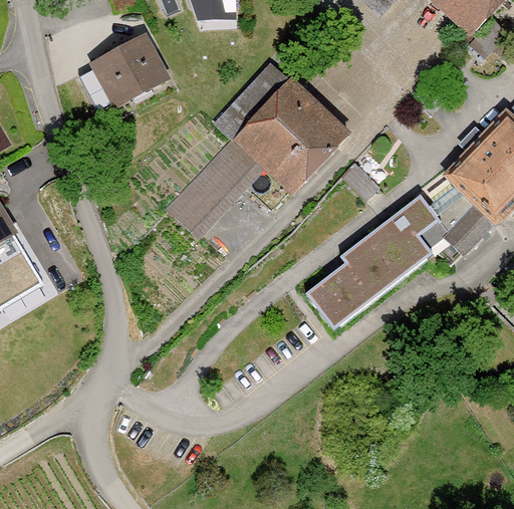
[(191,0),(197,19),(237,17),(236,0),(191,0)]
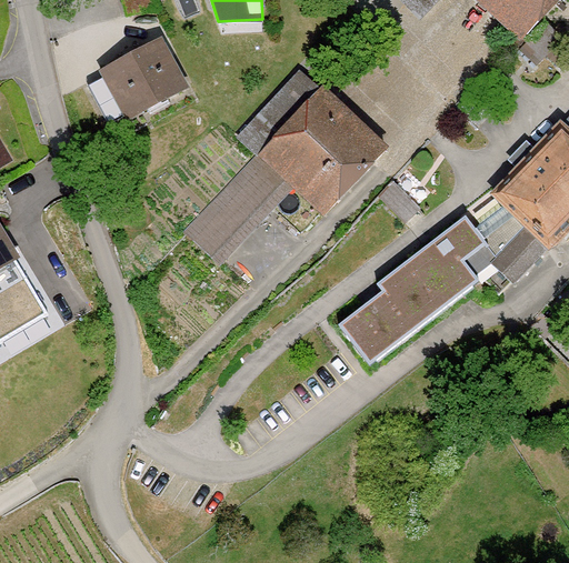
[(405,0),(422,16),(437,0),(480,0),(527,42),(563,0),(405,0)]
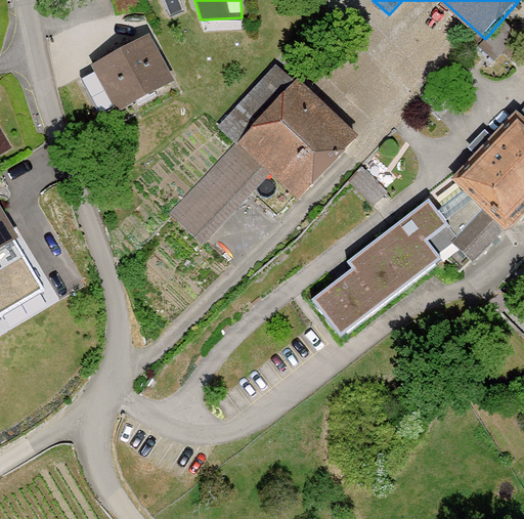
[(149,32),(90,63),(116,112),(175,80),(149,32)]
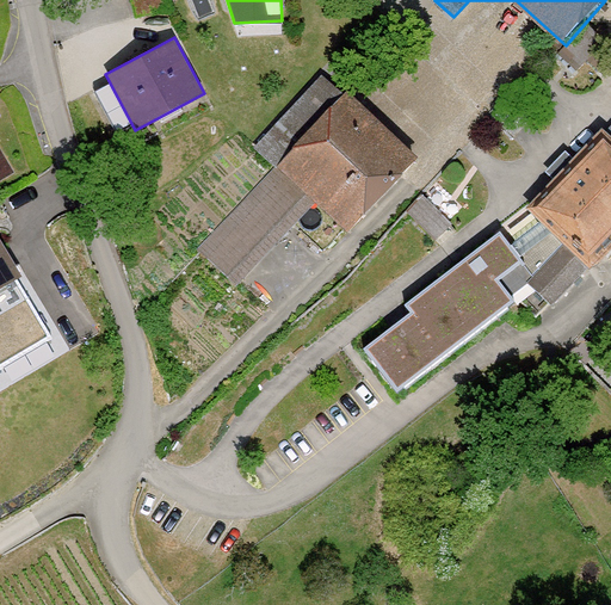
[(239,281),(313,201),(347,232),(415,159),(321,73),(254,144),(273,162),(199,244),(239,281)]
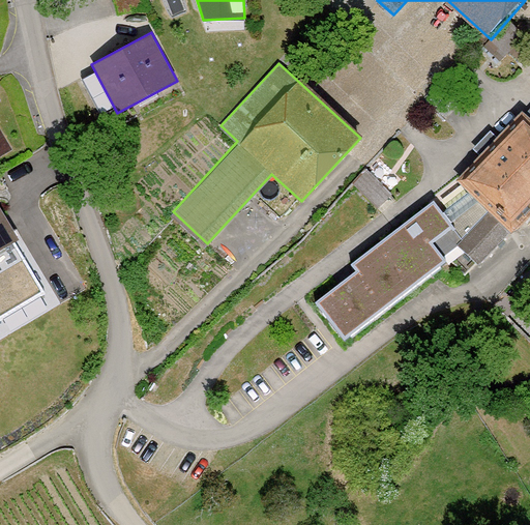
[(525,113),(457,180),(489,209),(457,241),(480,266),(529,217),(529,118),(525,113)]
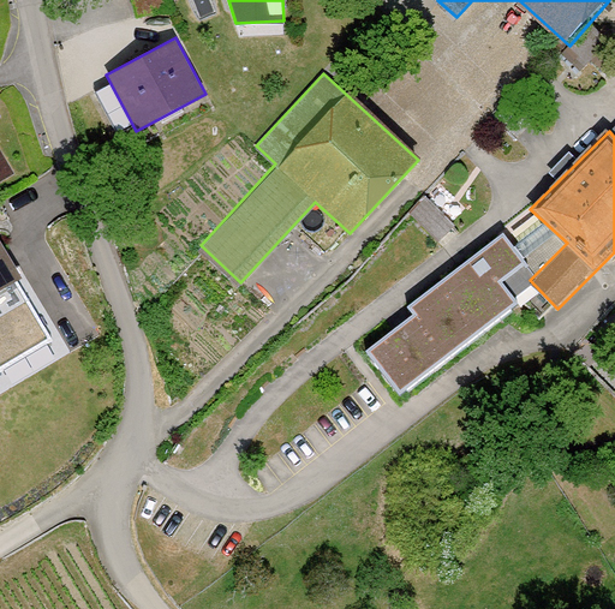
[(0,169),(15,162),(0,137),(0,169)]
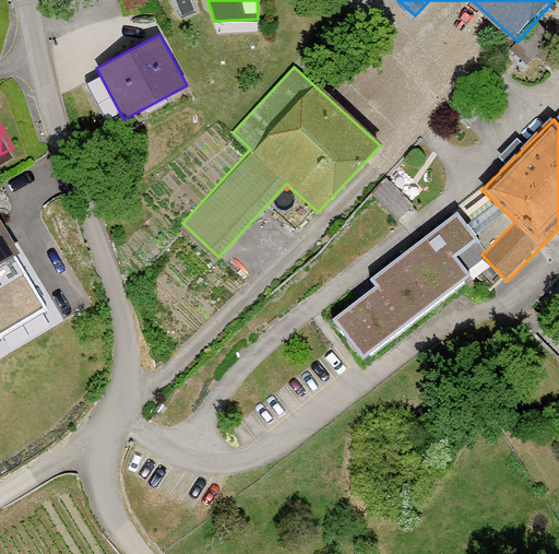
[(401,211),(415,197),(388,171),(373,185),(401,211)]
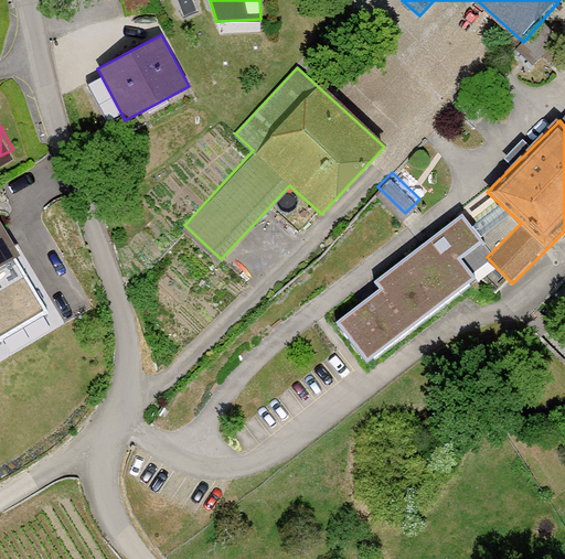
[(488,238),(466,211),(377,278),(383,287),(334,324),(365,364),(481,276),(466,256),(488,238)]
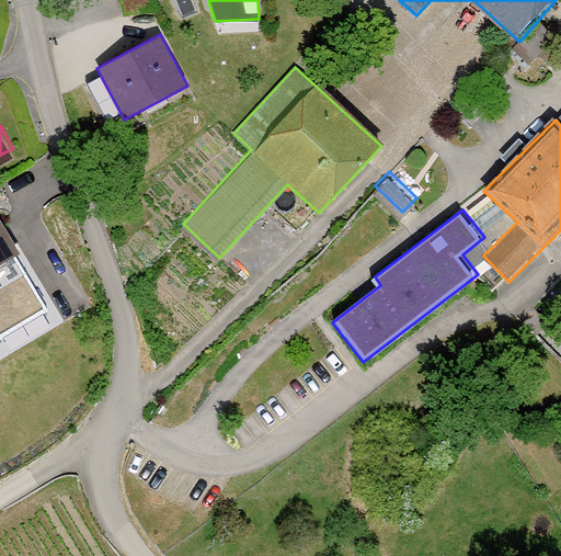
[(0,263),(21,252),(0,216),(0,263)]
